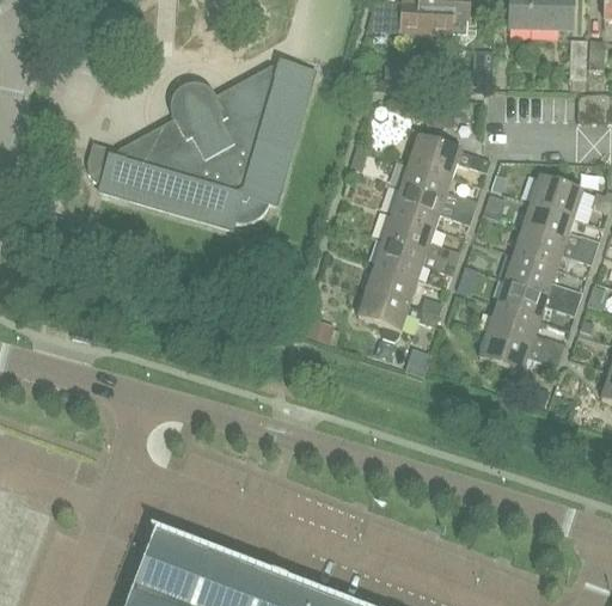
[(417,0),(417,4),(401,2),(399,31),(453,32),(452,42),(466,42),(476,34),(476,19),(470,19),(470,0),(417,0)]
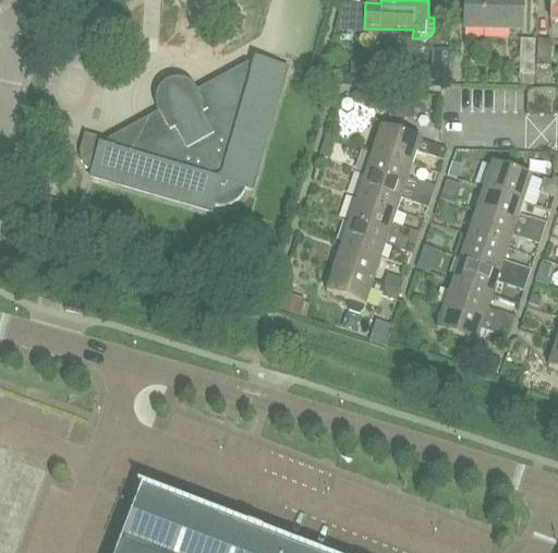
[(464,0),(464,25),(521,26),(521,0),(464,0)]
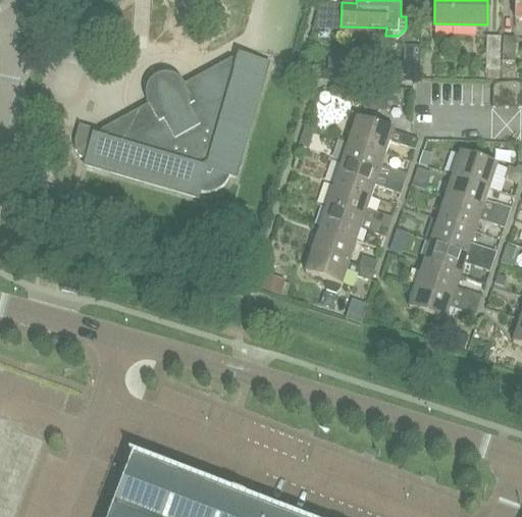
[(485,65),(500,66),(501,34),(486,34),(485,65)]
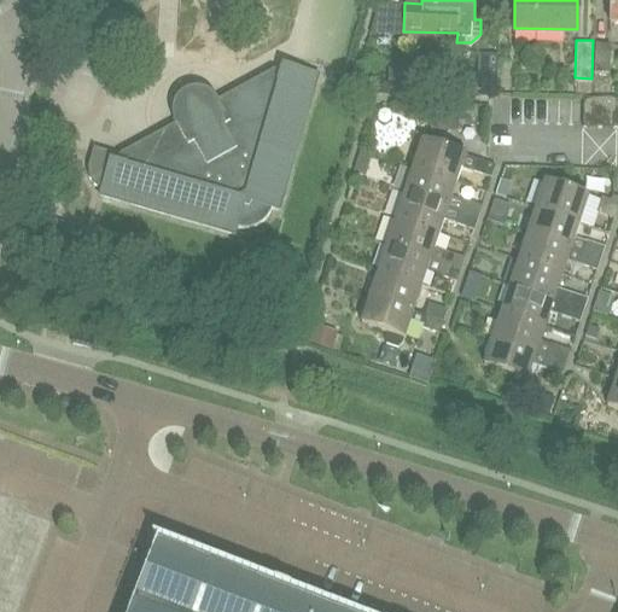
[(610,41),(595,40),(593,93),(602,93),(604,80),(608,80),(610,41)]
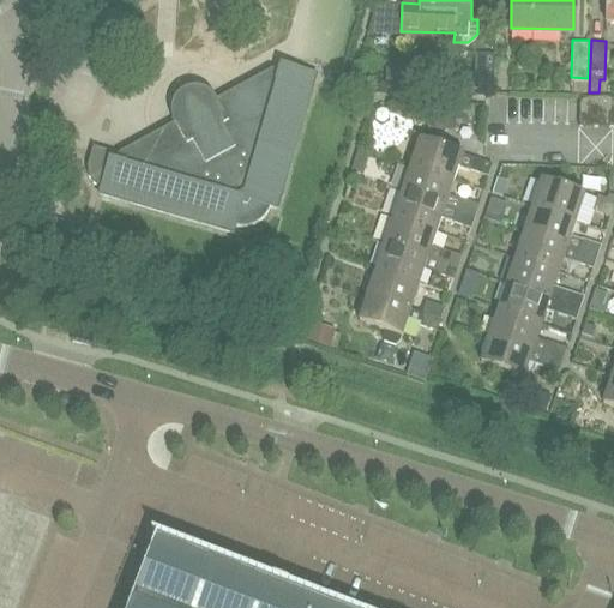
[(269,208),(270,204),(277,205),(315,71),(281,60),(278,67),(272,65),(216,96),(214,92),(211,90),(208,88),(203,85),(199,84),(194,84),(191,84),(186,85),(182,88),(179,90),(176,92),(174,96),(172,100),(170,104),(170,108),(170,113),(172,116),(173,120),(118,150),(94,144),(94,143),(92,142),(86,161),(86,168),(89,175),(94,181),(101,184),(98,191),(234,230),(235,223),(241,223),(246,223),(252,222),(257,220),(262,216),(265,212),(269,208)]
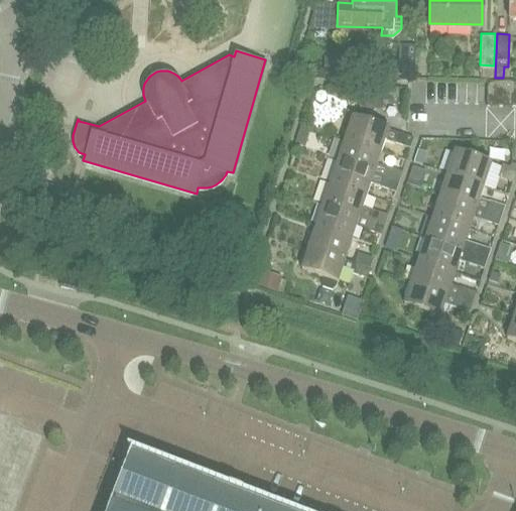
[(351,54),(325,53),(324,73),(350,74),(351,54)]
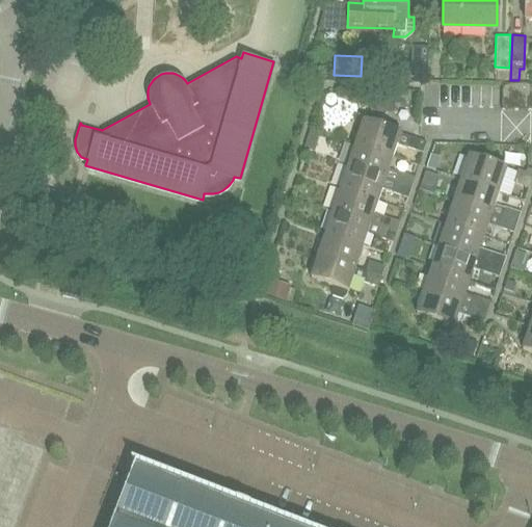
[(514,106),(514,81),(501,81),(501,106),(514,106)]
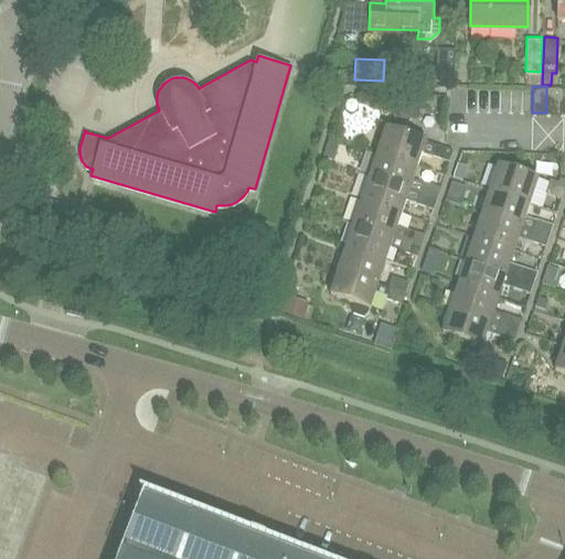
[(546,86),(546,113),(560,113),(560,87),(546,86)]
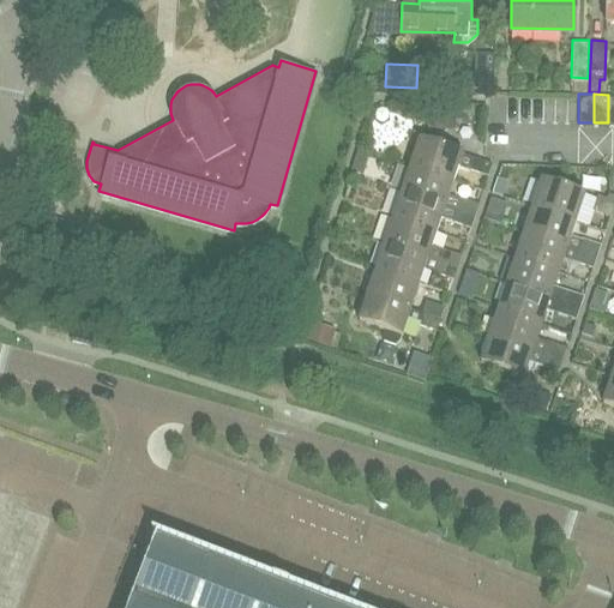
[(419,137),(410,163),(453,178),(458,163),(469,167),(488,173),(492,161),(474,155),(463,151),(419,137)]
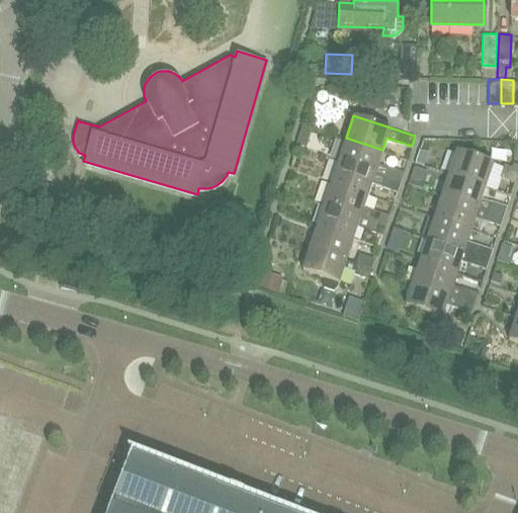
[(296,139),(306,142),(308,135),(298,132),(296,139)]
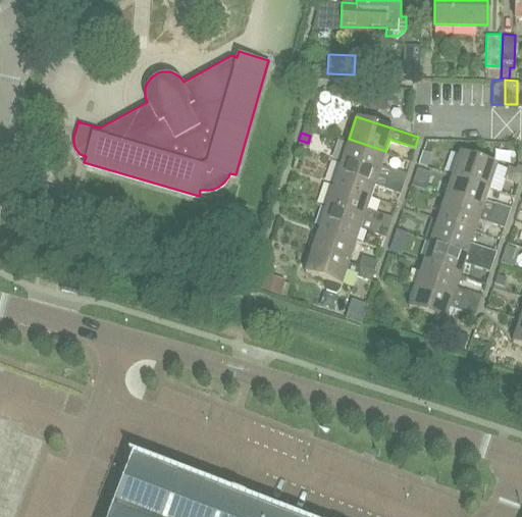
[(342,160),(404,181),(407,171),(392,166),(381,163),(385,151),(349,139),(342,160)]
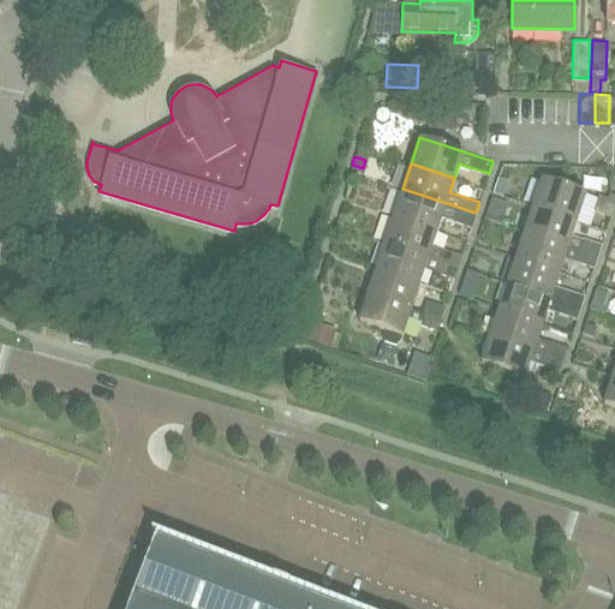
[(542,177),(533,204),(577,219),(586,191),(542,177)]
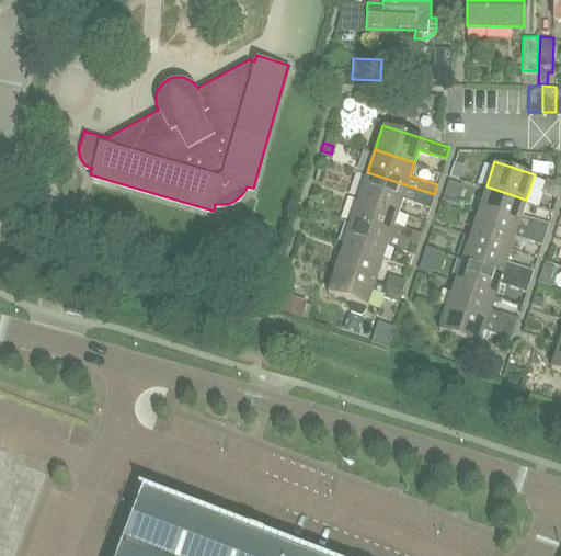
[(359,196),(399,210),(403,195),(413,199),(413,200),(431,205),(434,194),(367,172),(359,196)]
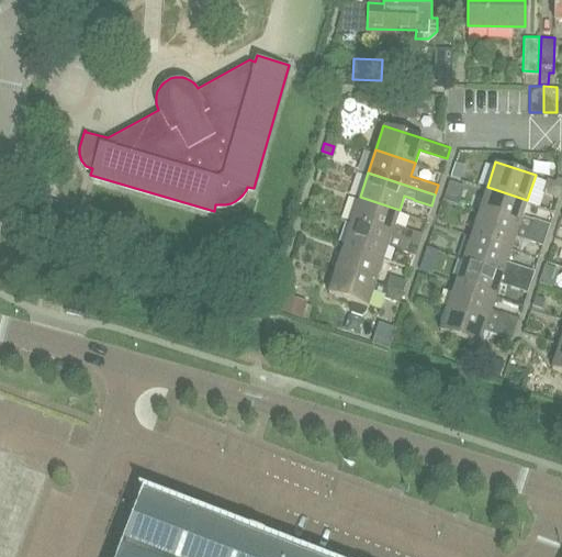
[(541,190),(559,196),(561,185),(561,184),(546,179),(541,190)]
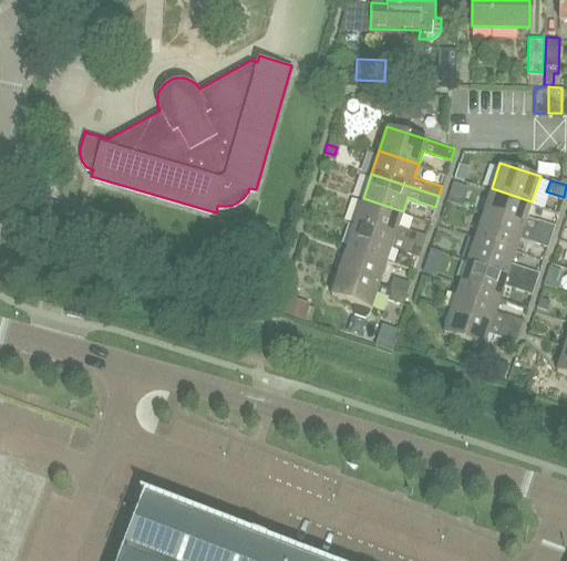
[(550,234),(554,224),(537,218),(527,215),(532,201),(492,188),(484,211),(550,234)]
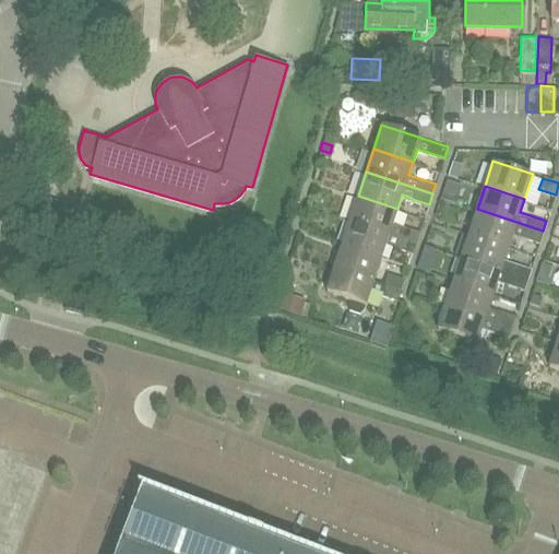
[(397,209),(358,196),(349,220),(416,242),(419,231),(393,222),(397,209)]
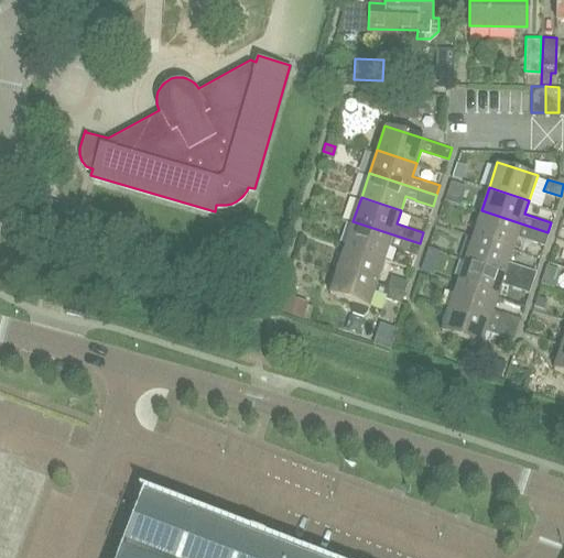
[(544,243),(548,232),(481,210),(473,234),(513,248),(518,234),(544,243)]
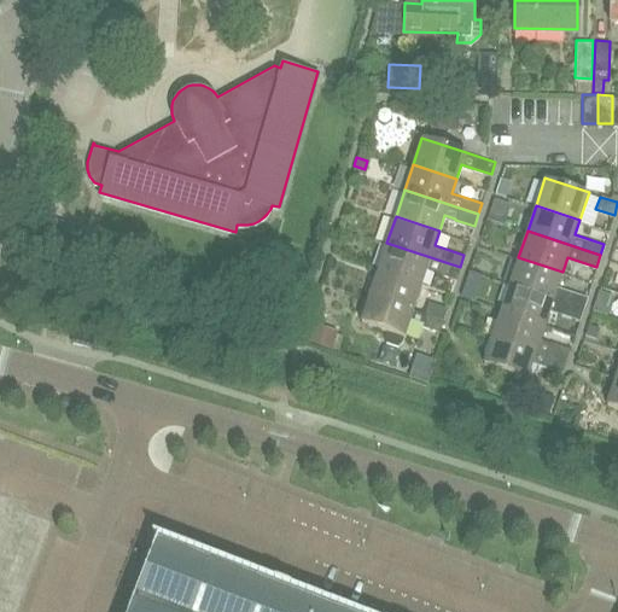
[(386,243),(378,268),(423,283),(427,267),(438,270),(438,272),(456,278),(460,267),(386,243)]
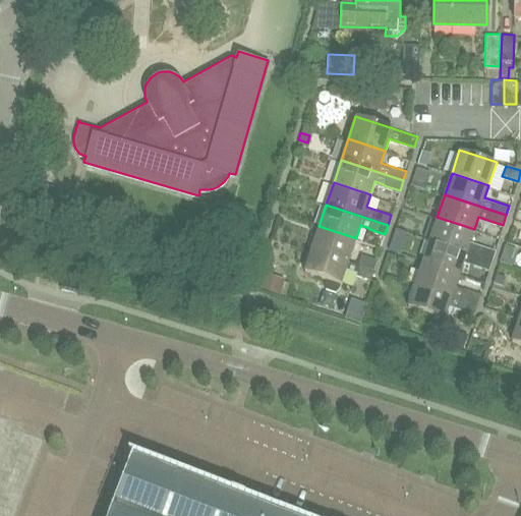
[(437,217),(429,238),(475,253),(491,260),(496,249),(470,241),(474,229),(437,217)]
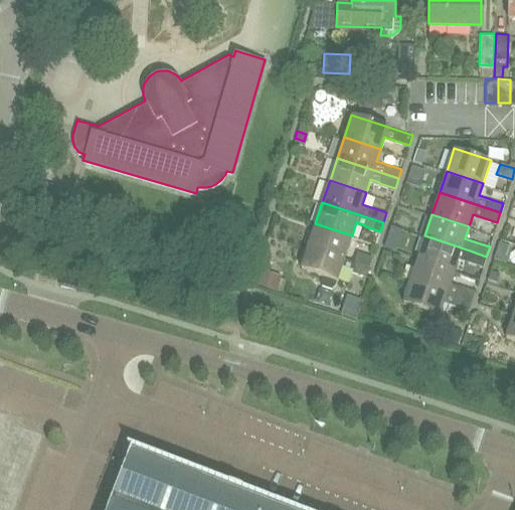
[(308,244),(354,261),(354,260),(345,257),(352,235),(315,223),(308,244)]
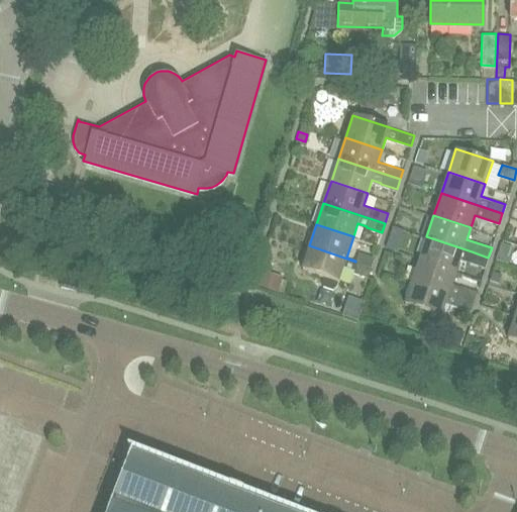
[(472,251),(426,236),(419,259),(456,271),(460,258),(485,267),(488,258),(472,251)]
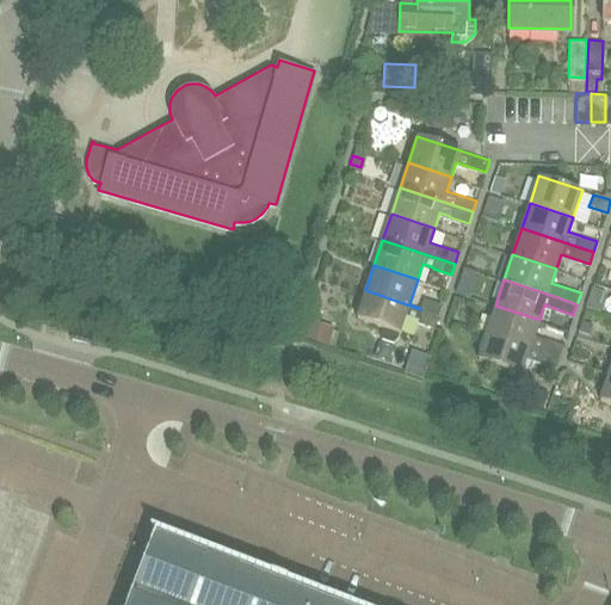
[(438,315),(420,309),(365,290),(357,316),(383,325),(381,329),(382,337),(393,340),(397,335),(400,331),(406,315),(434,325),(438,315)]
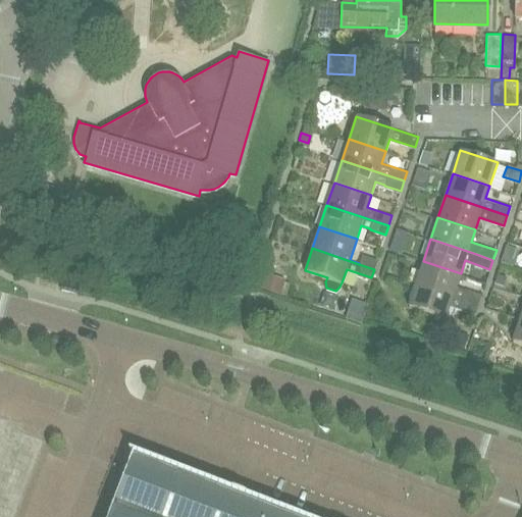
[(359,263),(359,264),(374,269),(377,259),(362,254),(359,263)]
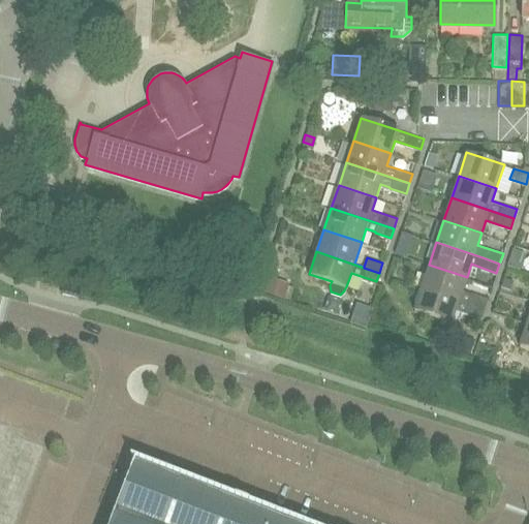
[(463,288),(467,277),(429,265),(422,286),(485,307),(489,297),(463,288)]
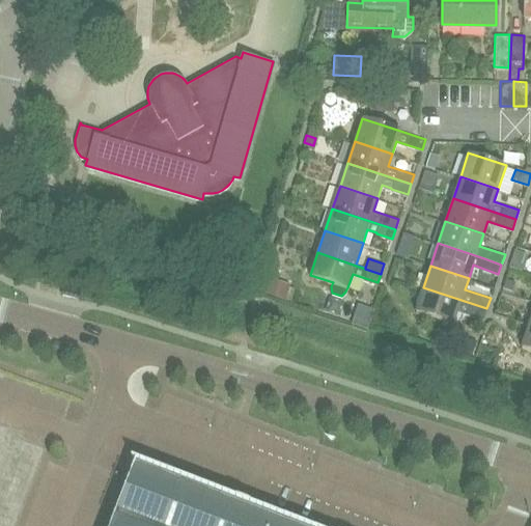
[(282,296),(292,299),(296,288),(285,284),(282,296)]
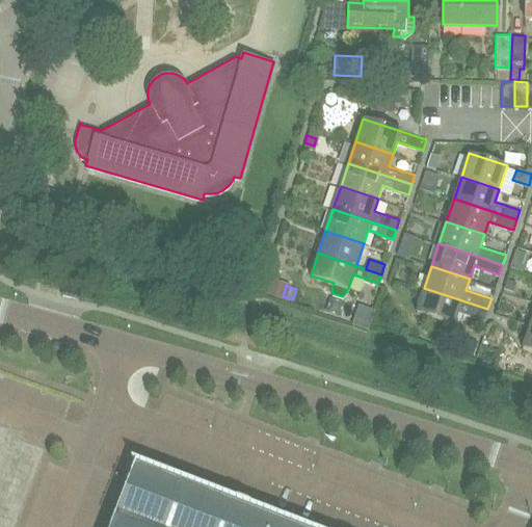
[(487,309),(424,288),(417,311),(454,323),(458,310),(484,319),(487,309)]
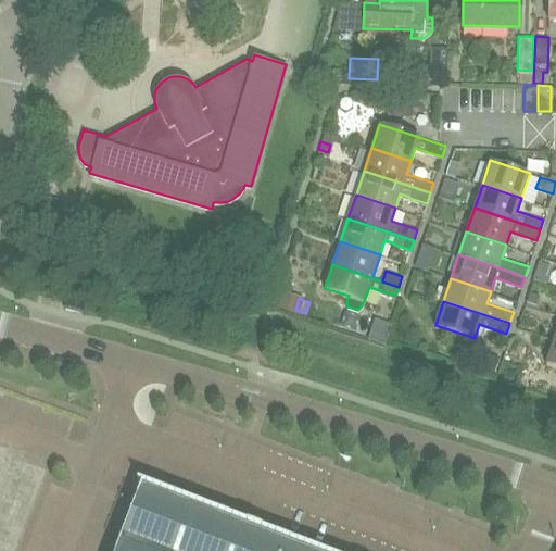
[(555,338),(554,338),(546,362),(555,365),(555,338)]
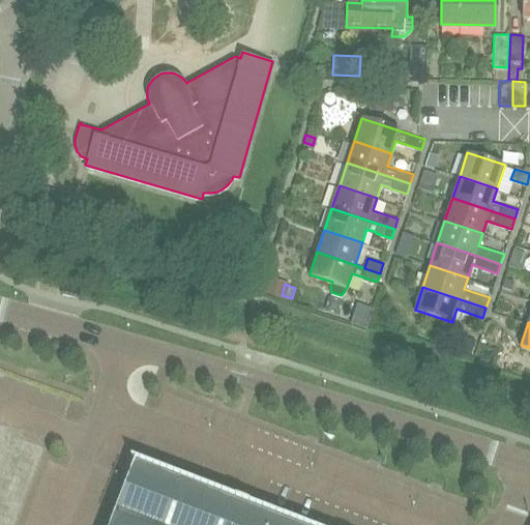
[(295,524),(136,464),(112,524),(295,524)]
